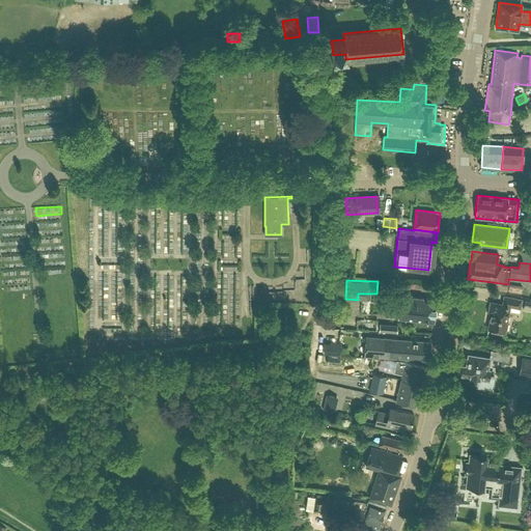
[(423,298),(399,295),(397,316),(434,320),(436,302),(423,301),(423,298)]
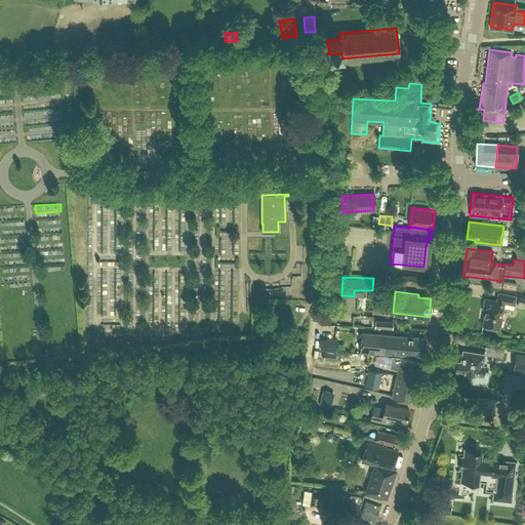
[(516,296),(498,293),(496,301),(485,298),(483,308),(486,309),(483,325),(499,328),(503,303),(514,305),(516,296)]
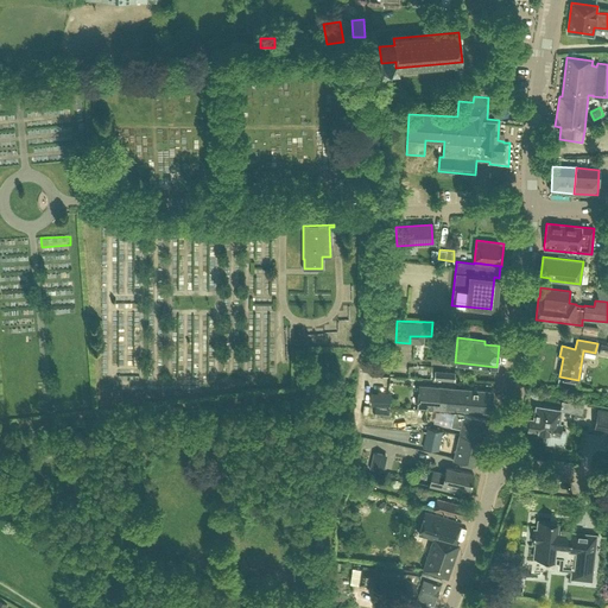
[(156,358),(138,358),(138,369),(154,369),(156,358)]
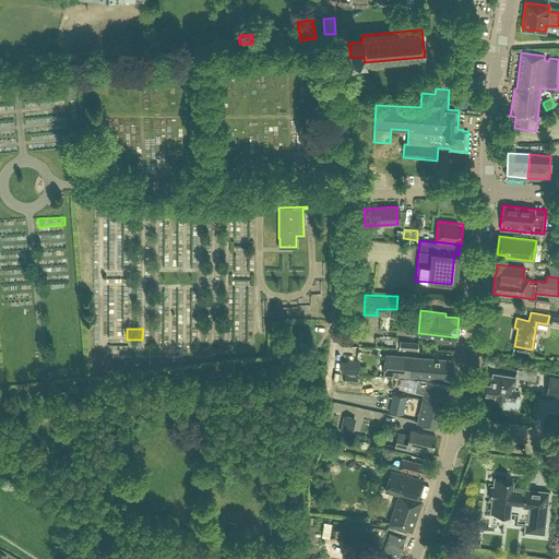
[(418,342),(400,341),(399,347),(417,349),(418,342)]
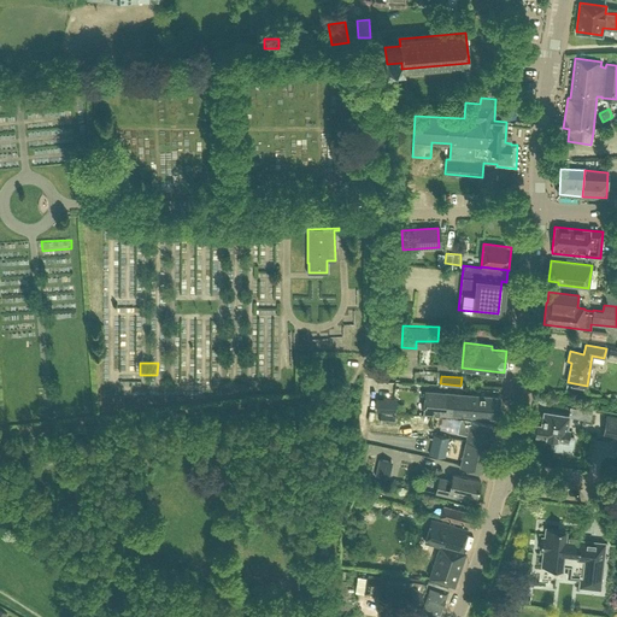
[(144,392),(144,382),(128,382),(129,392),(144,392)]
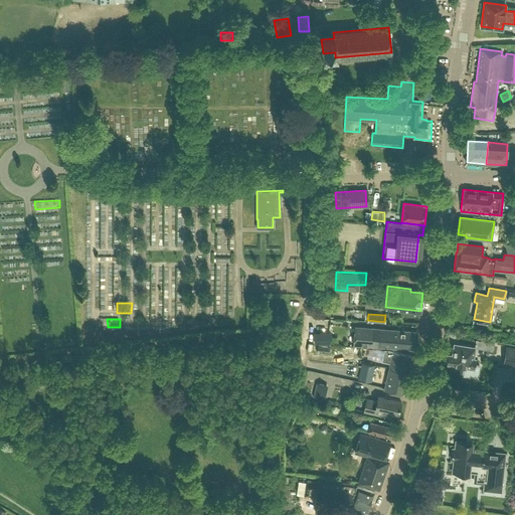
[(417,331),(354,325),(353,343),(415,349),(417,331)]
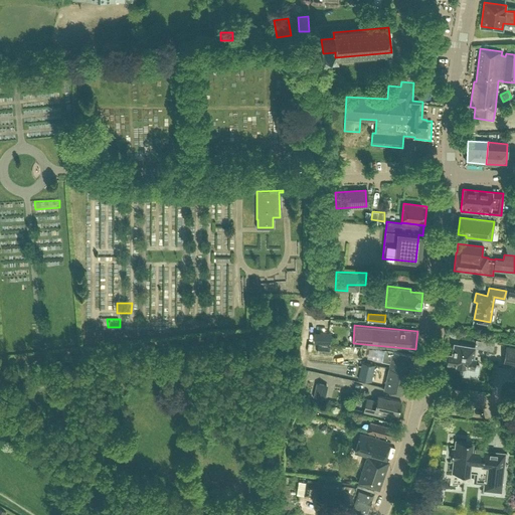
[(331,333),(315,332),(315,342),(330,342),(331,333)]
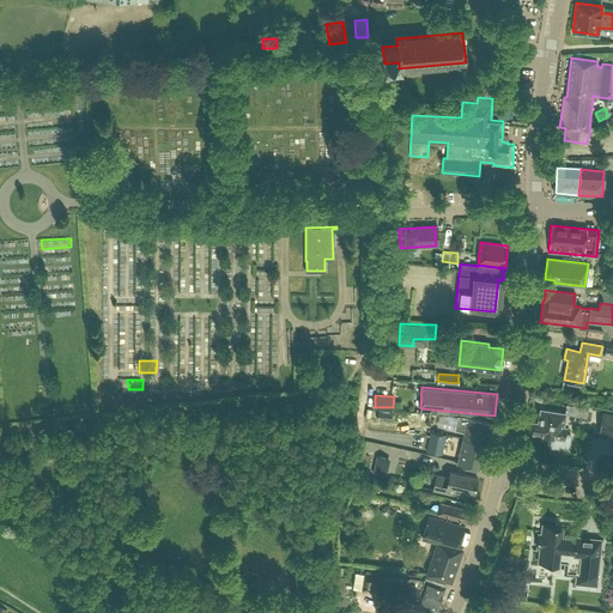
[(587,407),(566,404),(565,412),(540,408),(538,422),(534,420),(534,422),(533,423),(532,424),(532,425),(532,426),(532,428),(532,429),(533,430),(533,431),(542,434),(552,435),(551,444),(568,448),(570,434),(564,432),(565,426),(563,425),(564,414),(586,418),(587,407)]
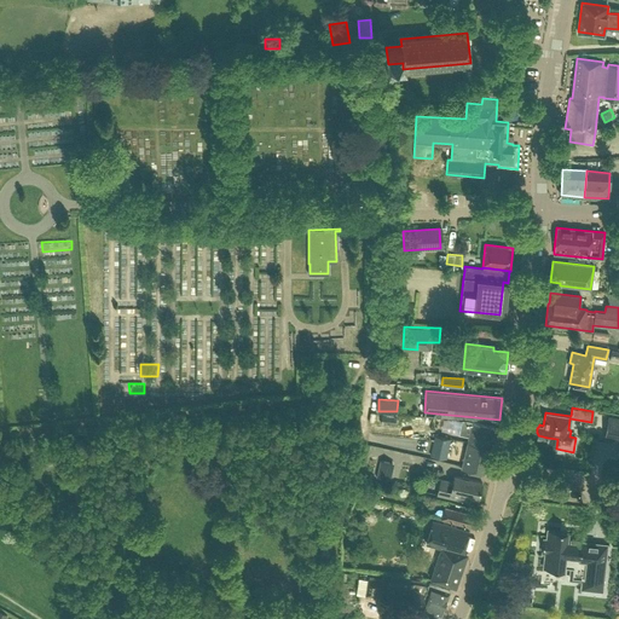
[(618,416),(608,415),(603,438),(618,440),(618,416)]
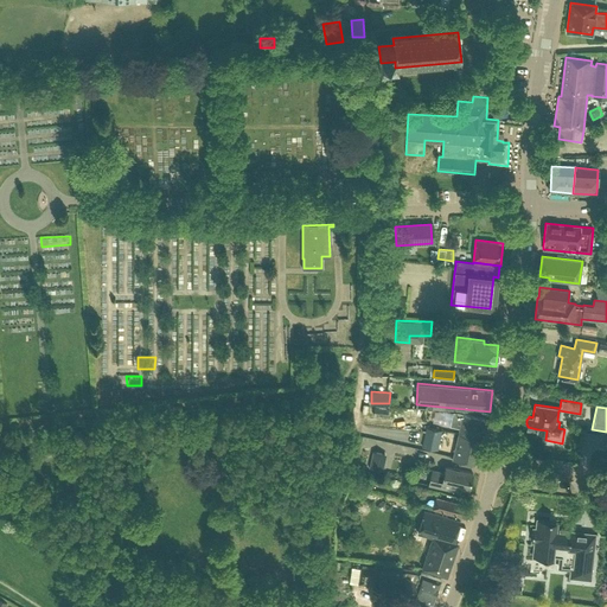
[(459,434),(480,439),(485,417),(464,413),(453,411),(451,421),(461,423),(459,434)]
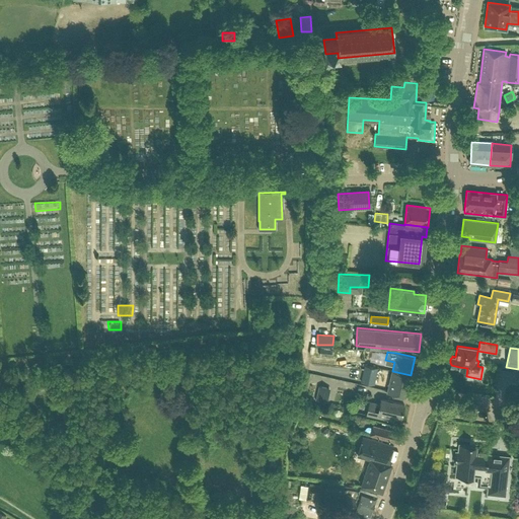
[(377,368),(364,365),(363,370),(358,369),(356,378),(361,379),(361,382),(374,384),(377,368)]
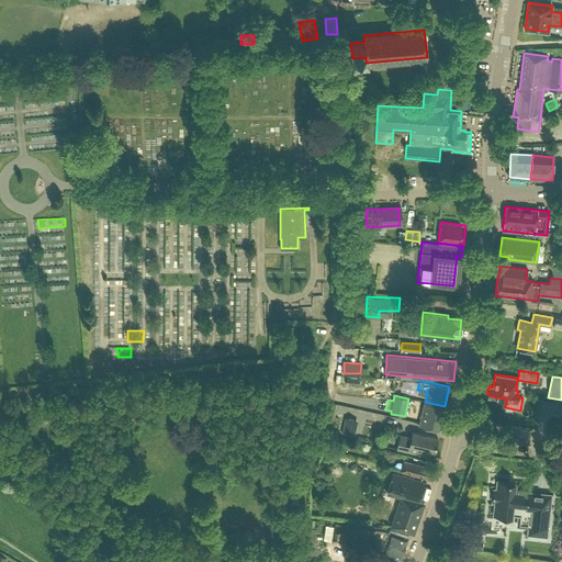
[(439,429),(445,406),(425,402),(419,425),(439,429)]
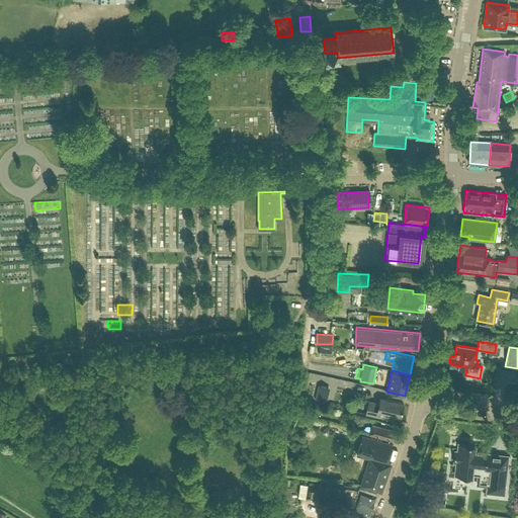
[(318,384),(315,399),(327,402),(330,387),(318,384)]
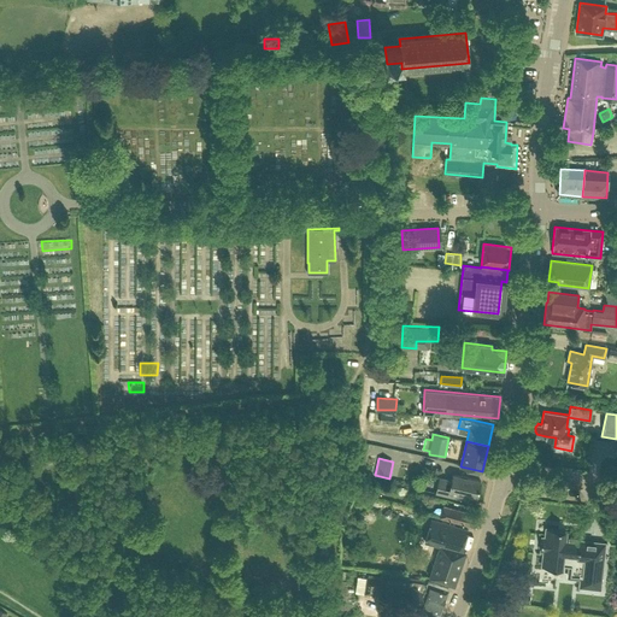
[(480,481),(453,474),(451,480),(439,477),(436,492),(465,499),(465,494),(476,497),(480,481)]
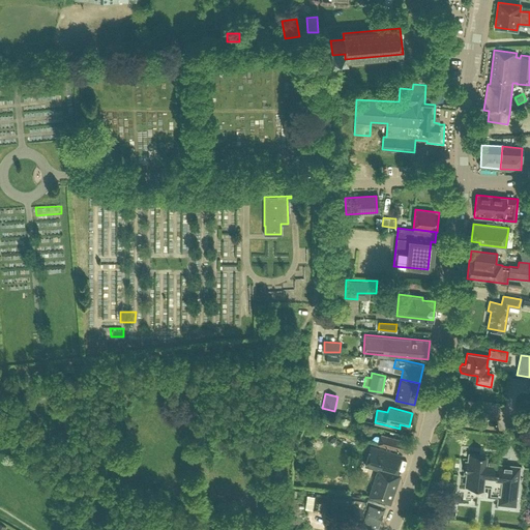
[(411,443),(380,434),(378,444),(408,452),(411,443)]
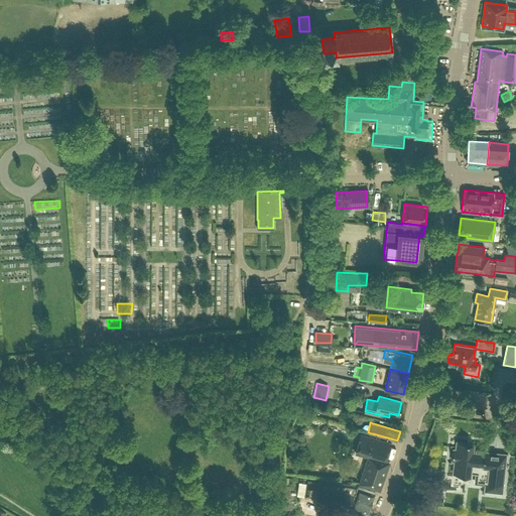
[(392,443),(361,434),(356,453),(368,456),(360,483),(378,488),(381,487),(390,462),(387,461),(392,443)]
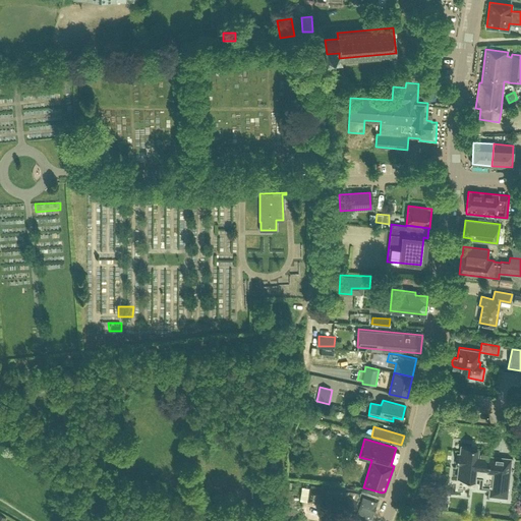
[(479,487),(490,488),(489,495),(506,497),(511,459),(489,456),(489,452),(477,451),(477,448),(471,447),(461,446),(460,454),(457,454),(456,465),(459,465),(458,478),(468,479),(474,480),(474,477),(480,477),(479,487)]
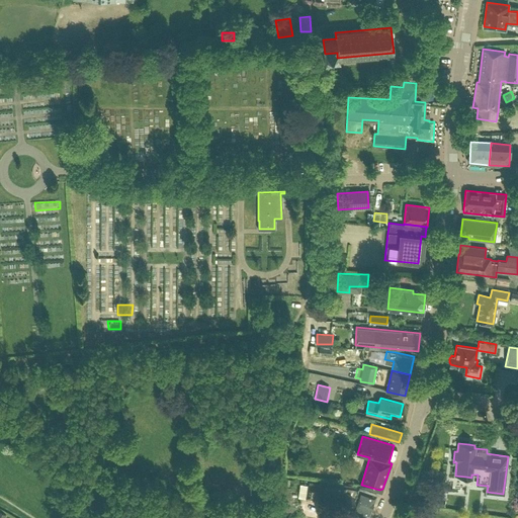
[(353,486),(320,481),(319,484),(309,482),(307,498),(320,500),(321,496),(335,499),(335,498),(343,500),(341,504),(355,509),(354,514),(362,517),(364,512),(369,514),(376,494),(359,488),(353,486)]
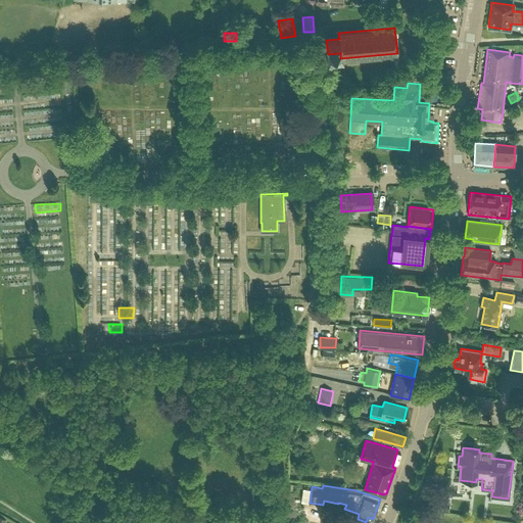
[(440,503),(433,502),(432,509),(439,510),(448,511),(449,504),(440,503)]
